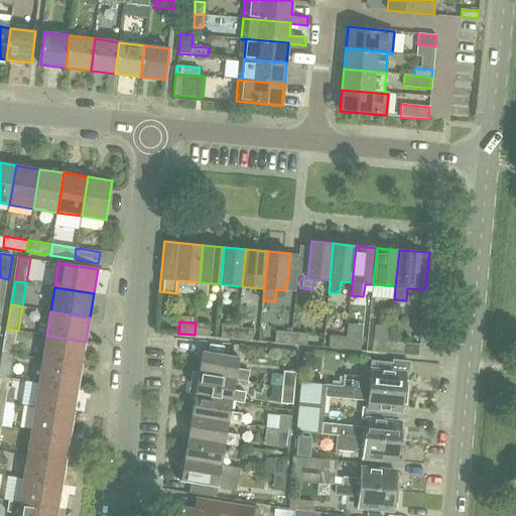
[(195,335),(211,337),(212,325),(196,323),(195,335)]
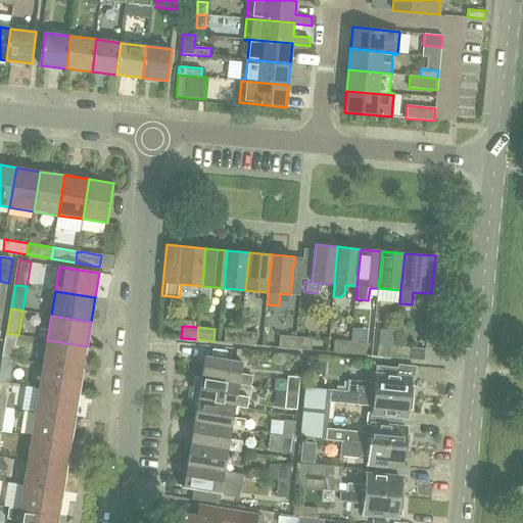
[(224,342),(240,344),(241,331),(225,330),(224,342)]
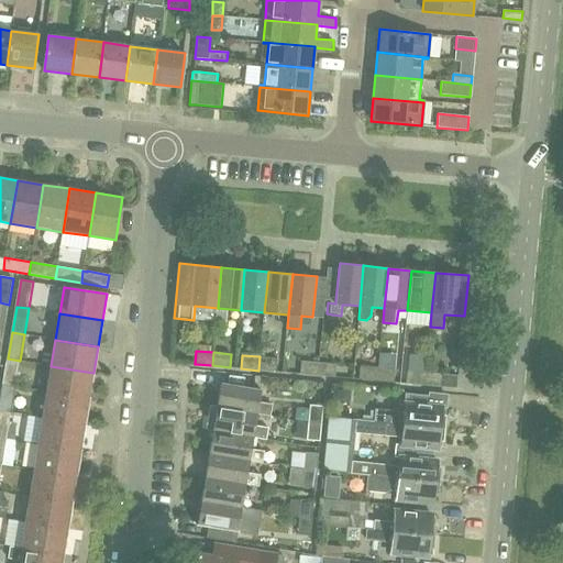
[(260,356),(258,371),(277,372),(278,359),(260,356)]
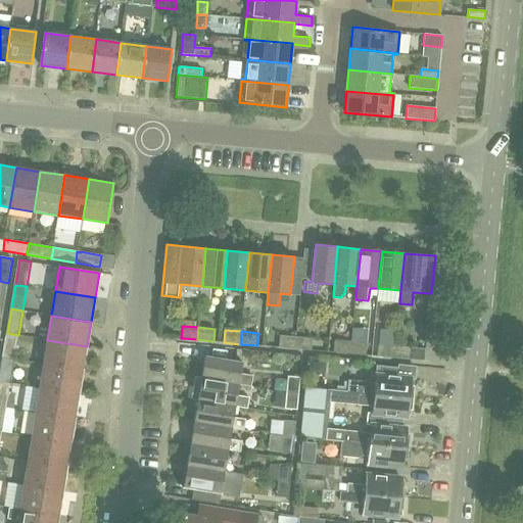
[(14,359),(18,335),(7,333),(3,358),(14,359)]
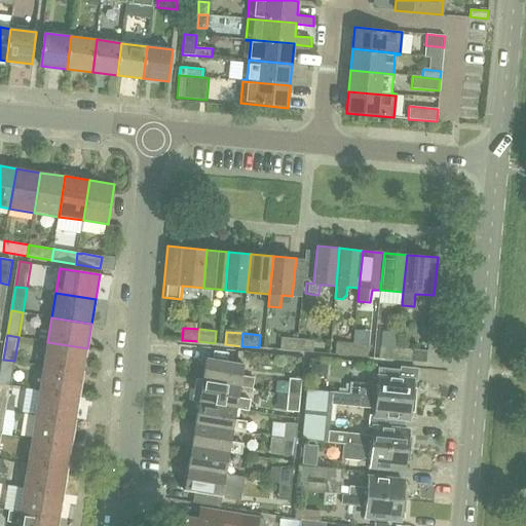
[(280,349),(297,351),(298,338),(282,337),(280,349)]
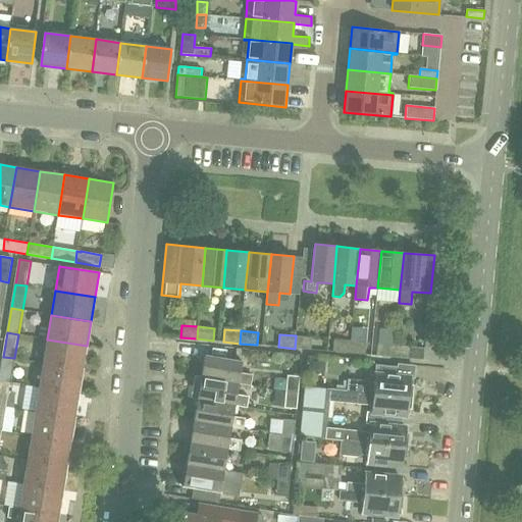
[(296,335),(295,349),(311,350),(313,337),(296,335)]
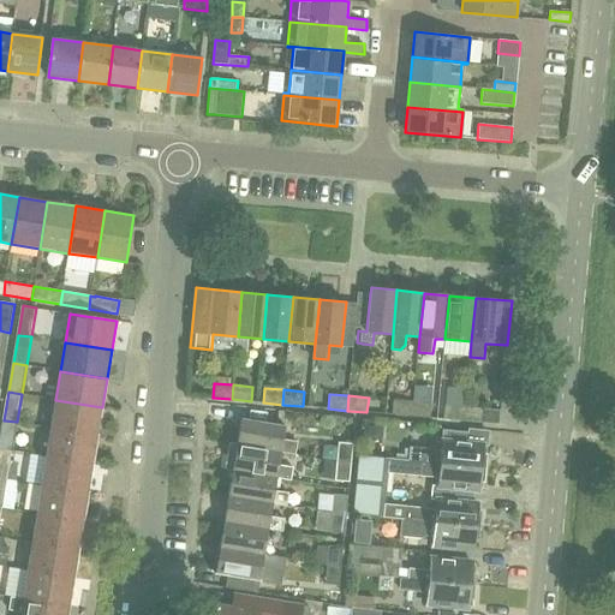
[(55,400),(51,428),(97,436),(102,407),(55,400)]
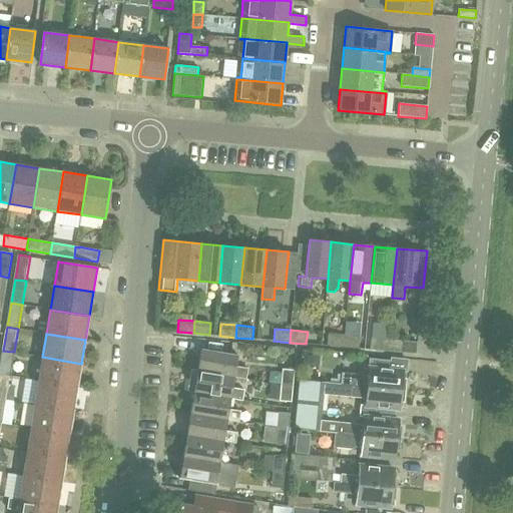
[(327,346),(344,348),(345,336),(328,334),(327,346)]
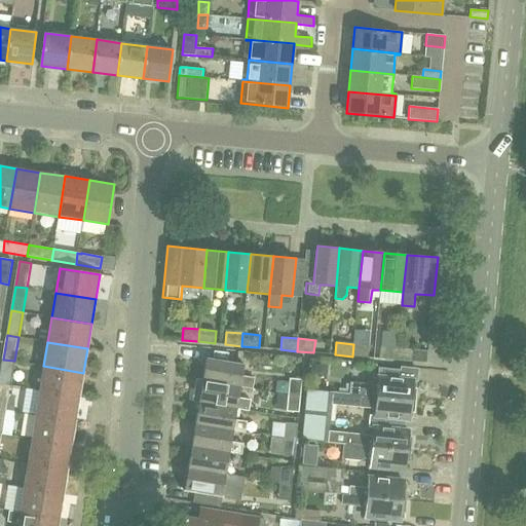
[(370,345),(353,344),(352,357),(369,358),(370,345)]
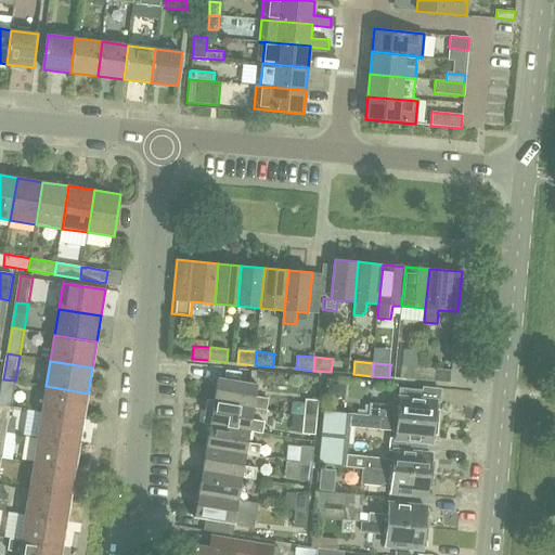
[(400,379),(418,381),(420,368),(401,366),(400,379)]
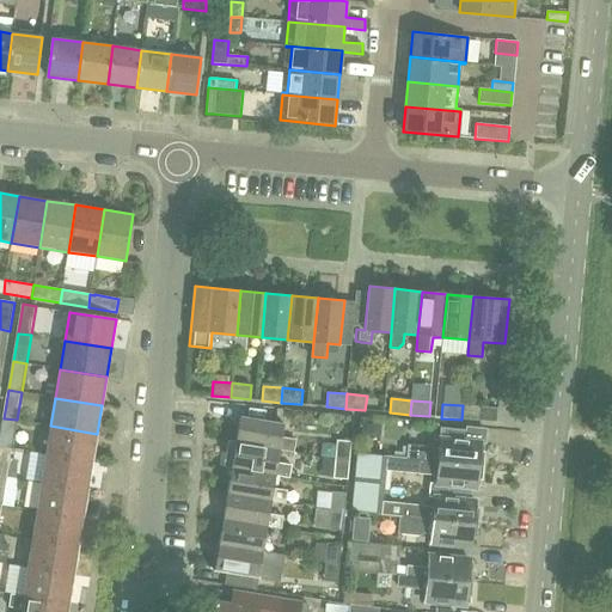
[(497,423),(497,409),(463,405),(461,420),(497,423)]
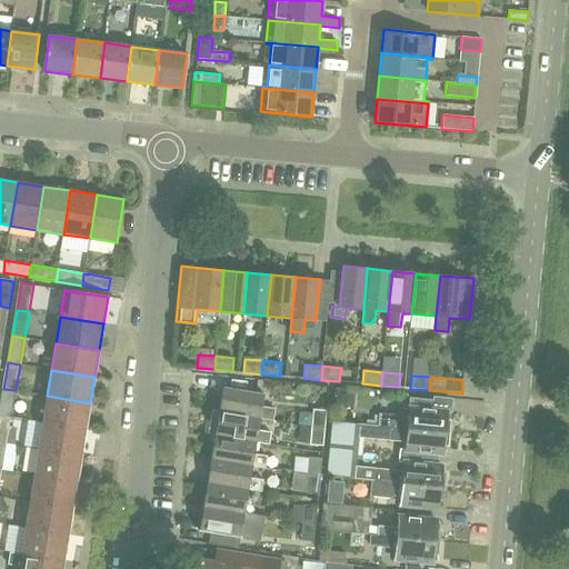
[(276,408),(262,406),(265,393),(223,387),(219,410),(260,418),(273,419),(276,408)]
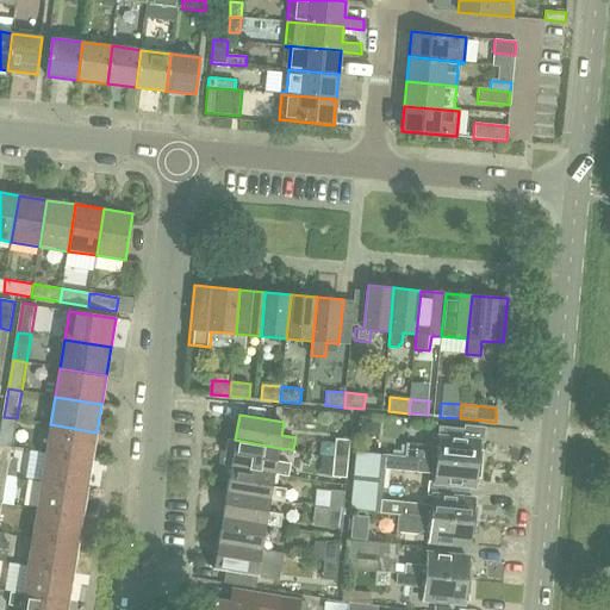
[(0,439),(0,444),(12,447),(17,418),(4,417),(0,439)]
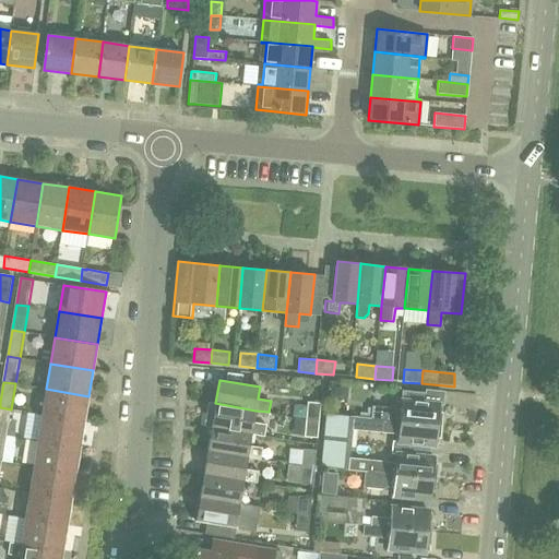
[(84,421),(88,396),(46,389),(42,415),(84,421)]
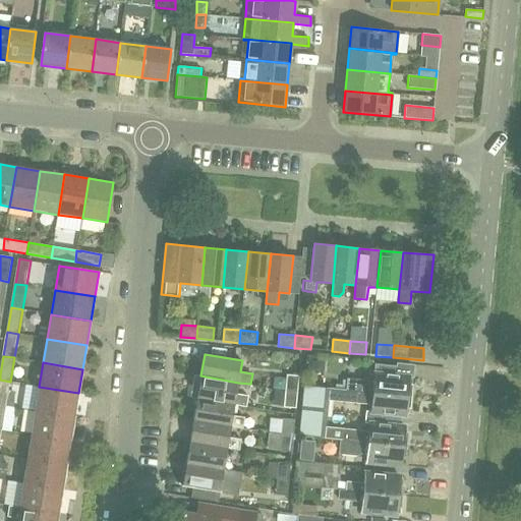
[(346,390),(355,391),(412,397),(413,385),(410,385),(410,378),(396,375),(397,366),(375,364),(374,380),(347,377),(346,390)]
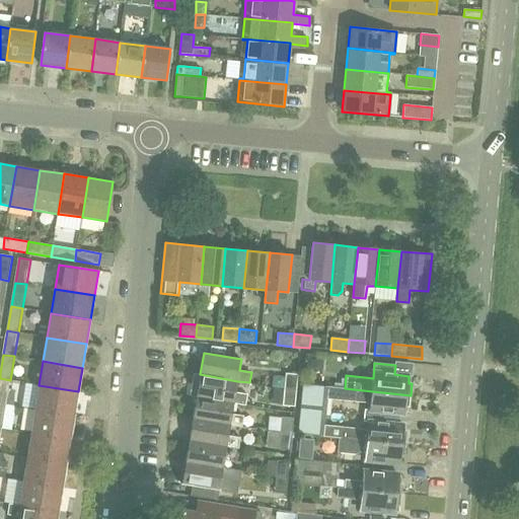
[(194,396),(234,403),(245,405),(247,394),(235,392),(237,381),(200,374),(194,373),(194,374),(200,376),(199,381),(193,380),(191,395),(194,396)]
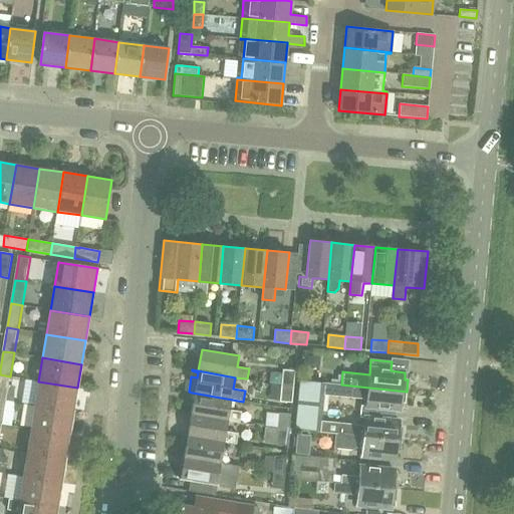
[(282,386),(293,387),(295,370),(283,369),(282,386)]
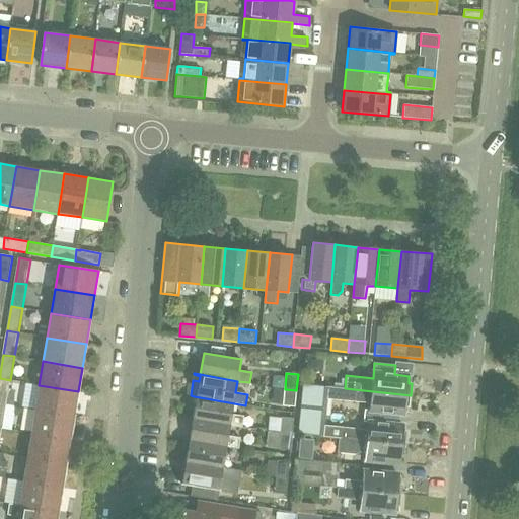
[(0,402),(6,404),(10,380),(0,378),(0,402)]
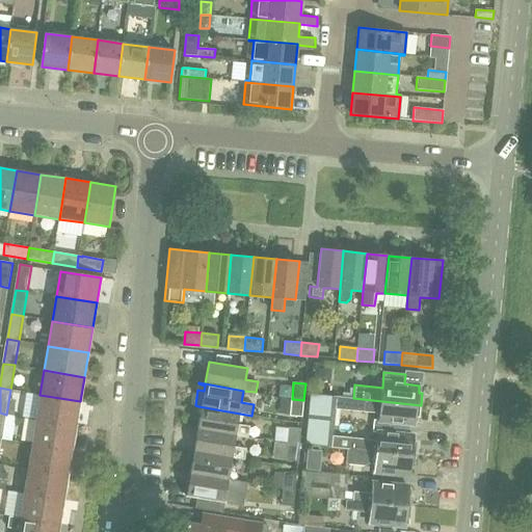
[(311,401),(309,420),(334,422),(336,397),(312,394),(311,401)]
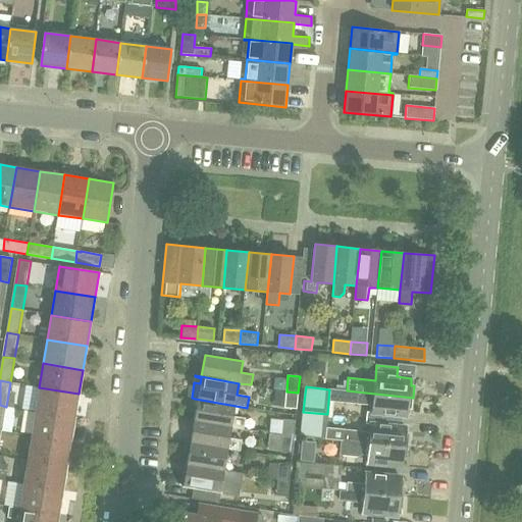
[(74,418),(79,394),(39,387),(36,412),(74,418)]
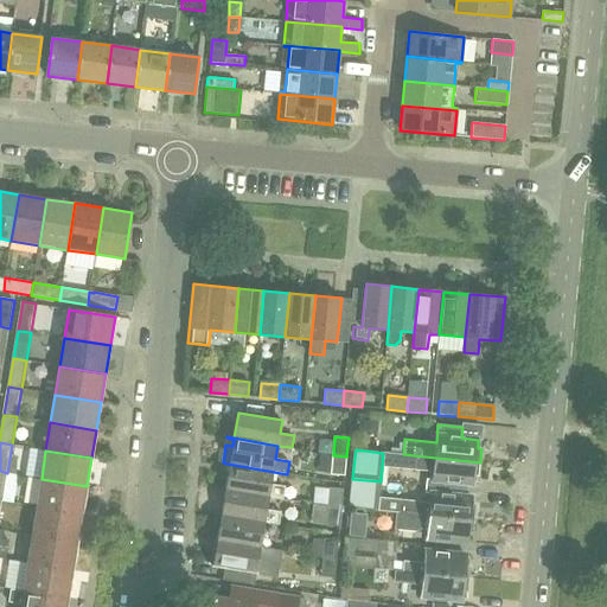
[(414,455),(403,454),(384,453),(383,466),(433,471),(432,480),(474,484),(474,475),(479,475),(480,462),(414,455)]
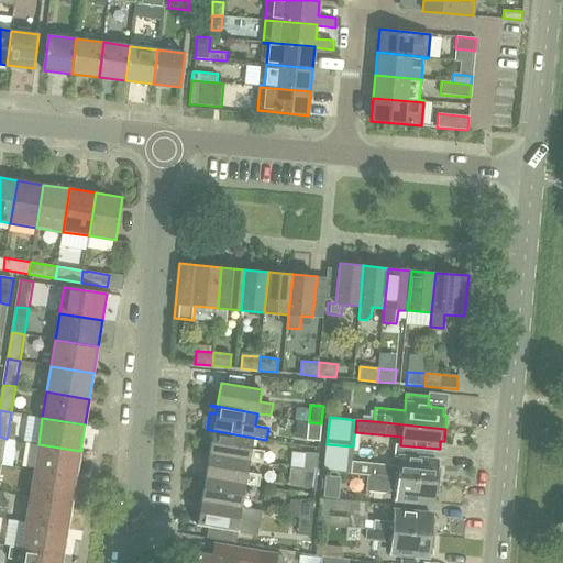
[(307,440),(320,441),(321,423),(309,422),(307,440)]
